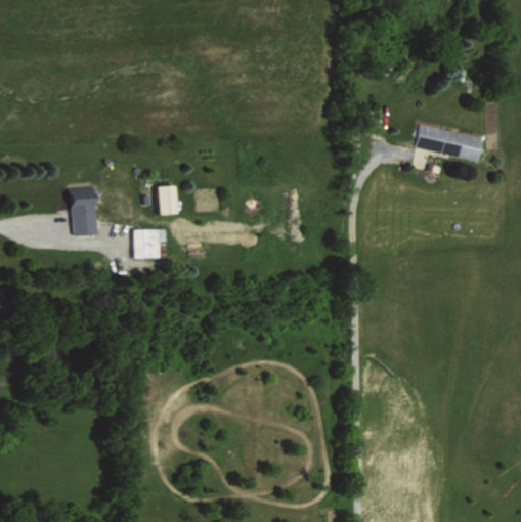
[(483,137),(420,125),(415,149),(479,161),(483,137)]
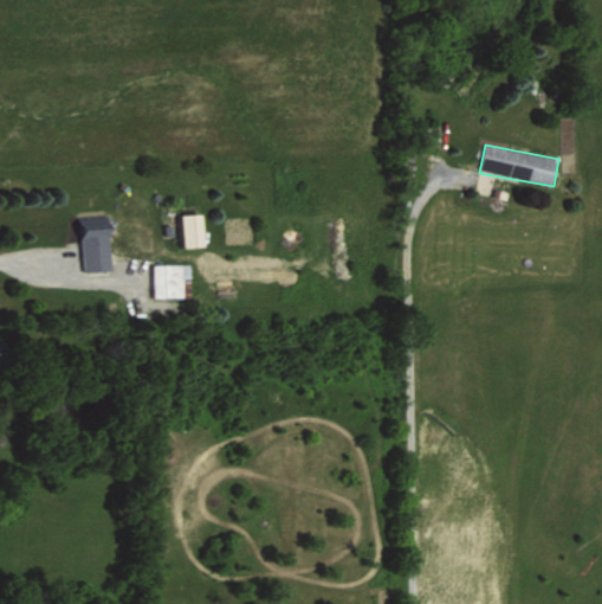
[(208,245),(204,213),(182,216),(187,249),(208,245)]
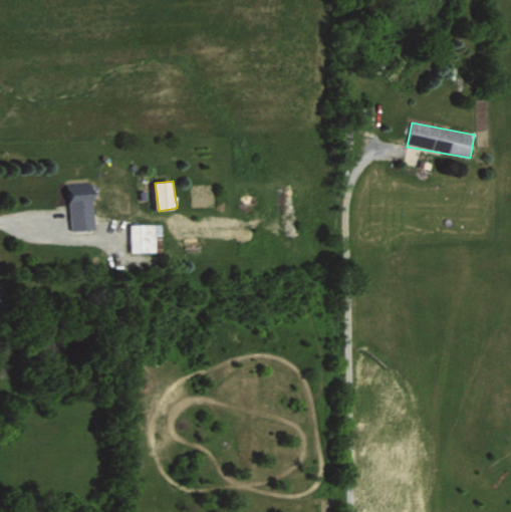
[(96,230),(95,194),(71,195),(72,231),(96,230)]
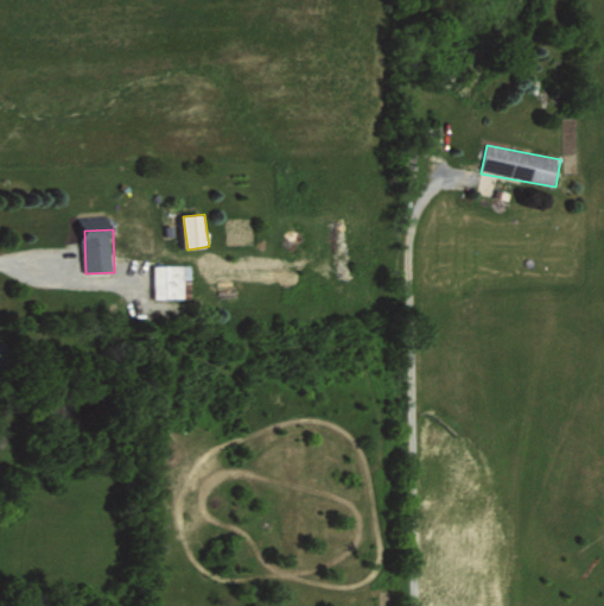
[(185,300),(185,279),(194,279),(192,266),(154,266),(154,300),(185,300)]
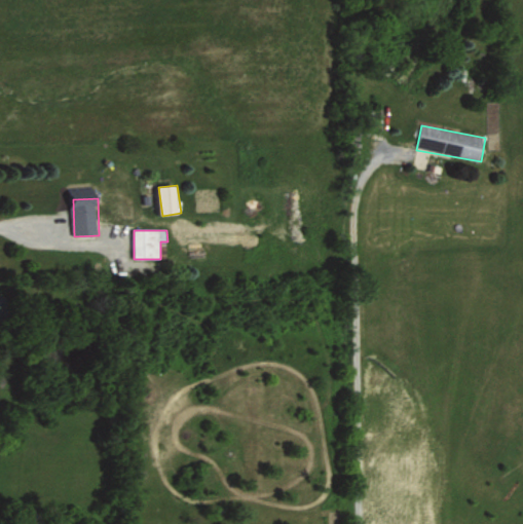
[(0,323),(8,323),(7,298),(0,297),(0,323)]
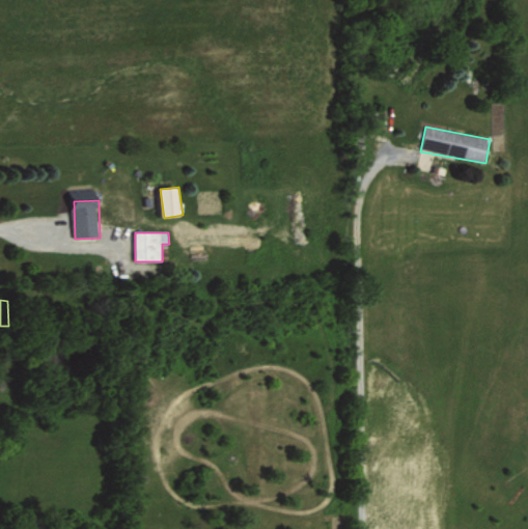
All buildings are outlined.
